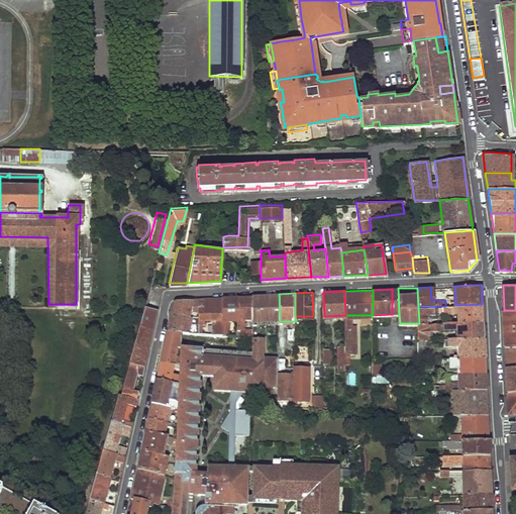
[(279,294),(254,295),(253,318),(280,318),(279,294)]
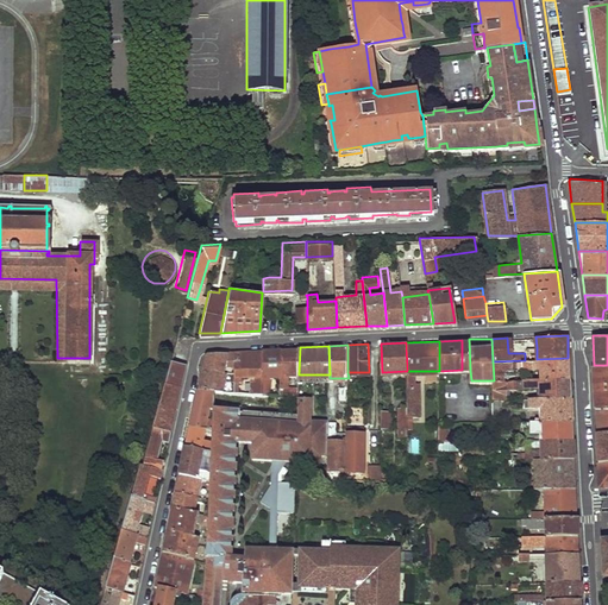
[(279,371),(277,392),(299,394),(299,388),(289,386),(289,376),(299,376),(299,375),(300,347),(280,348),(279,371)]
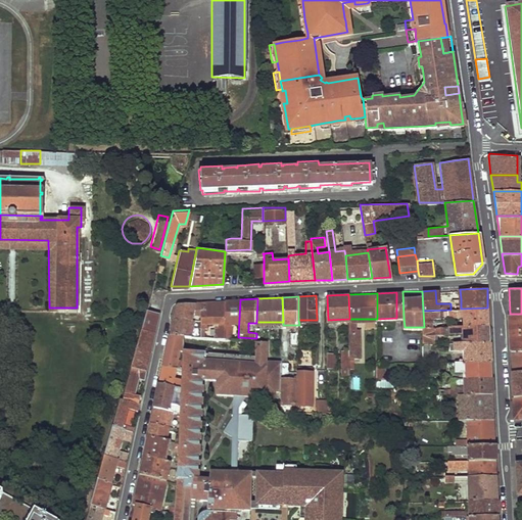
[(453,299),(453,309),(461,309),(461,298),(453,299)]
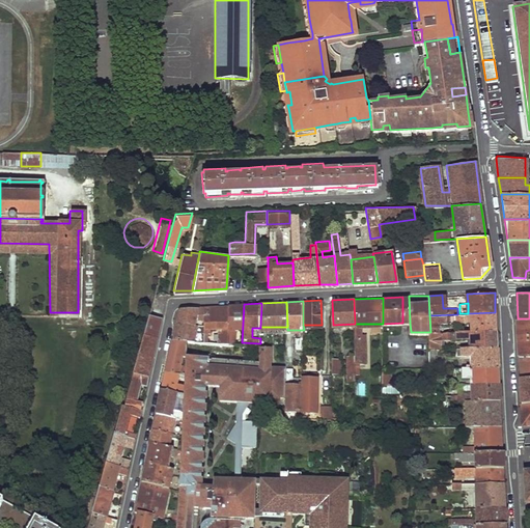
[(217,331),(217,340),(228,341),(229,304),(202,305),(202,324),(202,330),(206,330),(206,326),(220,327),(220,331),(217,331)]
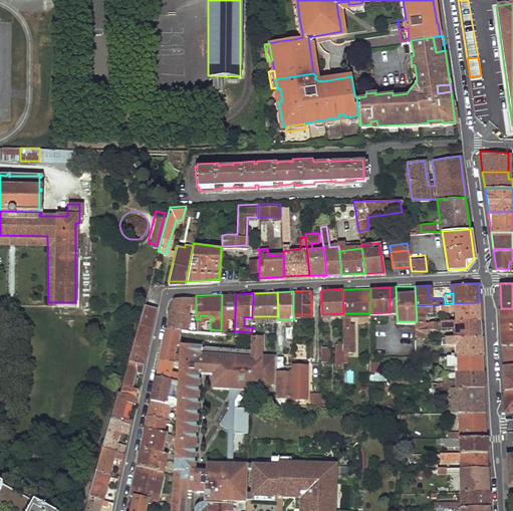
[(221,330),(227,330),(228,312),(235,313),(236,294),(222,294),(221,330)]
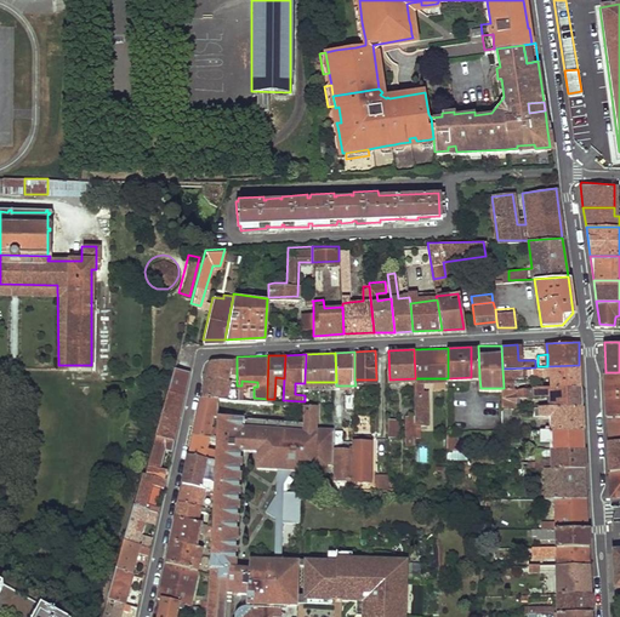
[(205,376),(227,377),(228,371),(233,371),(232,378),(237,378),(237,356),(211,358),(209,361),(205,376)]
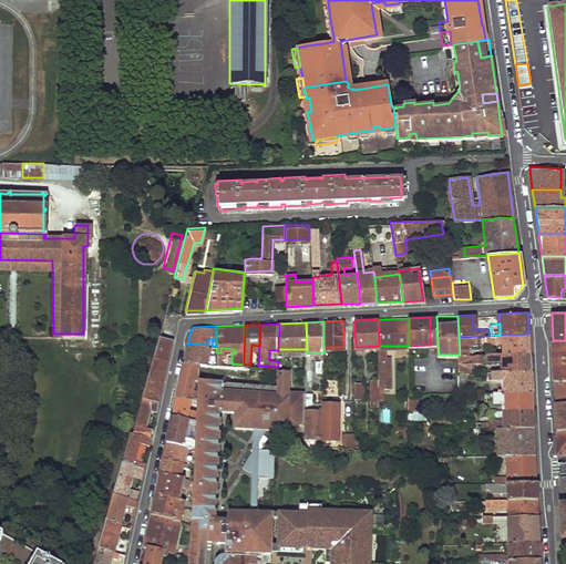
[(460,356),(471,356),(471,345),(502,344),(503,355),(530,352),(528,334),(500,335),(491,335),(489,336),(459,337),(460,355),(460,356)]
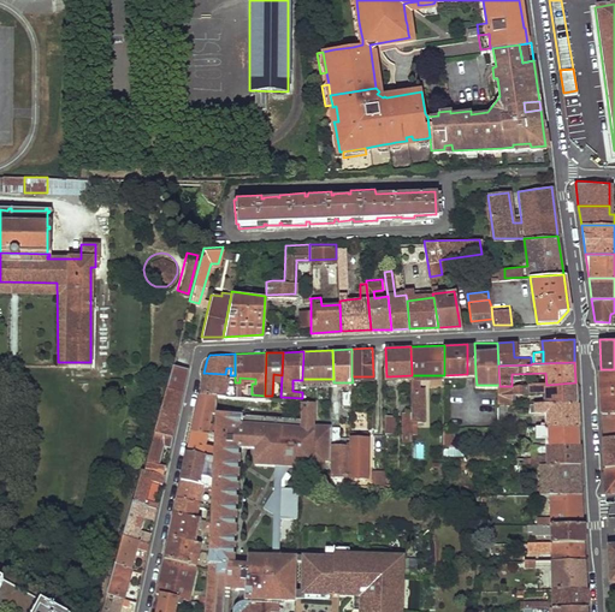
[(175,366),(169,390),(182,392),(187,369),(175,366)]
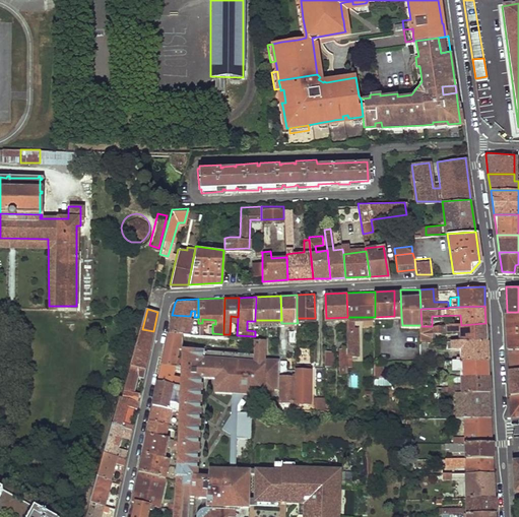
[(518,312),(507,312),(508,348),(518,349),(518,312)]
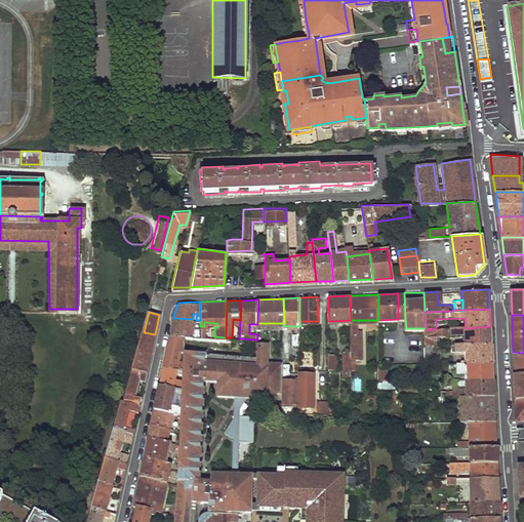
[(170,333),(182,334),(189,334),(192,319),(173,318),(170,333)]
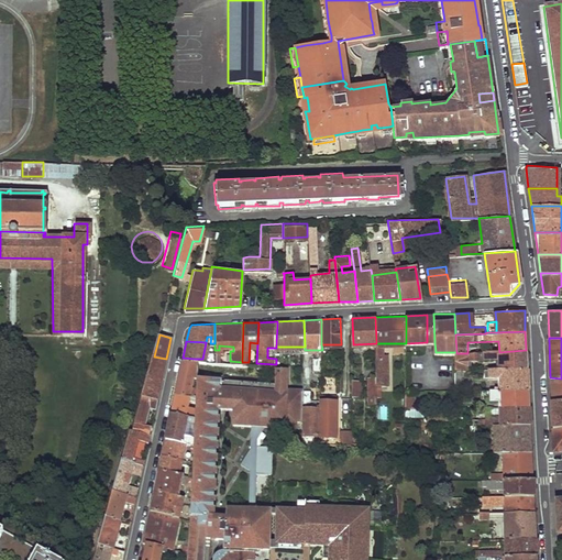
[(388,358),(388,343),(376,343),(376,358),(388,358)]
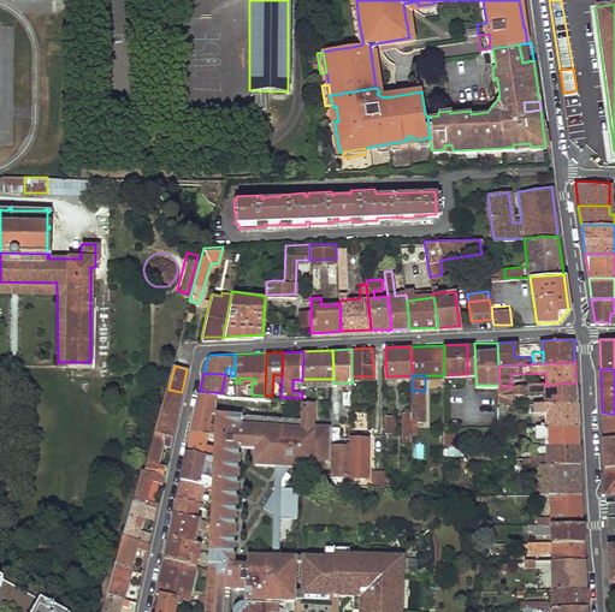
[(500,405),(506,404),(513,404),(512,393),(547,392),(547,403),(577,400),(575,382),(547,385),(512,386),(500,386),(500,405)]
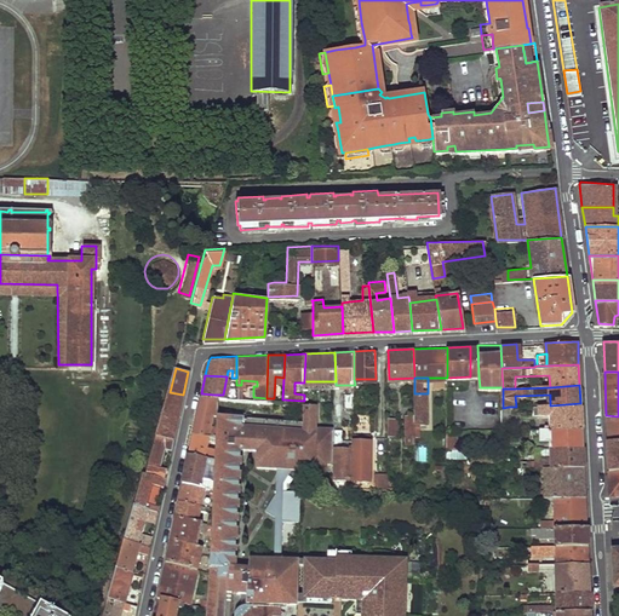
[(164,412),(179,414),(183,395),(170,392),(164,412)]
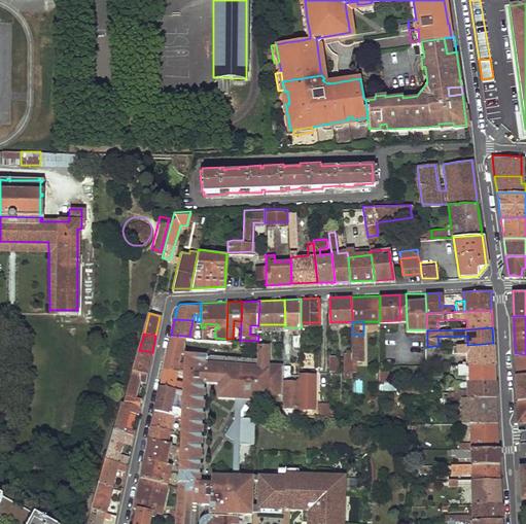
[(164,367),(175,369),(178,352),(182,352),(182,350),(182,336),(171,335),(164,367)]
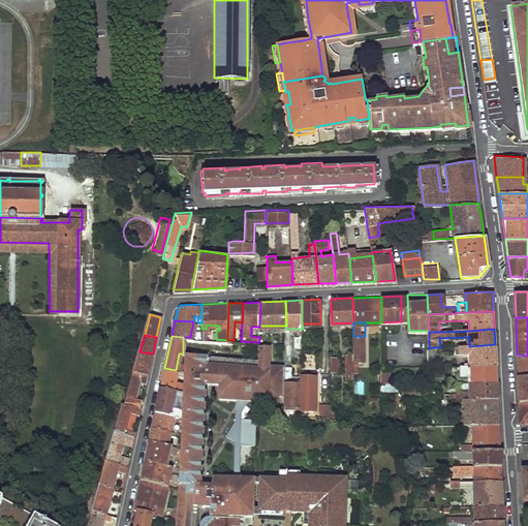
[(353,353),(353,361),(365,361),(365,336),(353,336),(353,353)]
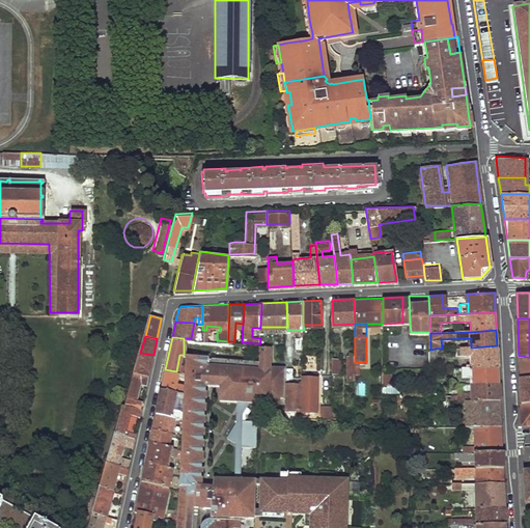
[(238,527),(239,524),(254,524),(254,523),(254,518),(255,493),(255,488),(256,477),(240,476),(242,411),(253,400),(288,403),(287,367),(287,365),(272,364),(272,349),(272,346),(271,345),(268,344),(260,343),(260,359),(208,356),(208,357),(205,357),(205,355),(184,353),(184,355),(183,383),(183,392),(183,411),(182,417),(180,427),(180,434),(179,445),(179,452),(178,491),(194,492),(193,503),(205,504),(204,516),(203,527),(238,527)]
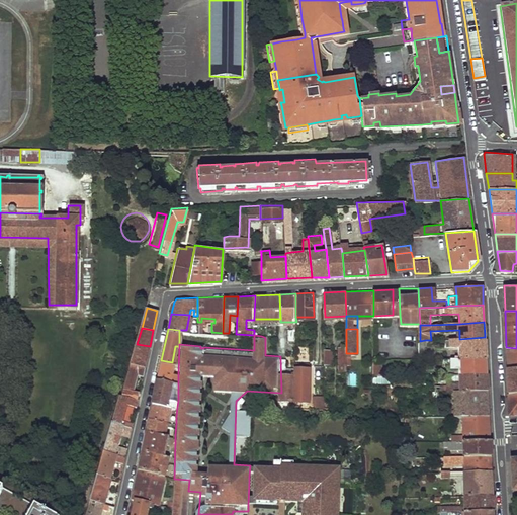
[(460,345),(460,357),(486,356),(485,337),(459,339),(450,339),(450,345),(460,345)]
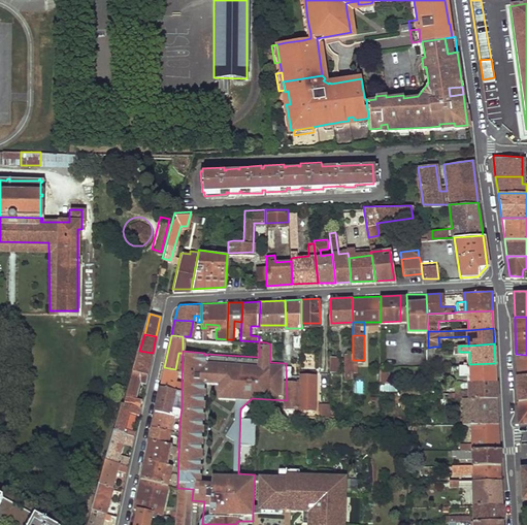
[(134,370),(147,372),(153,353),(139,351),(134,370)]
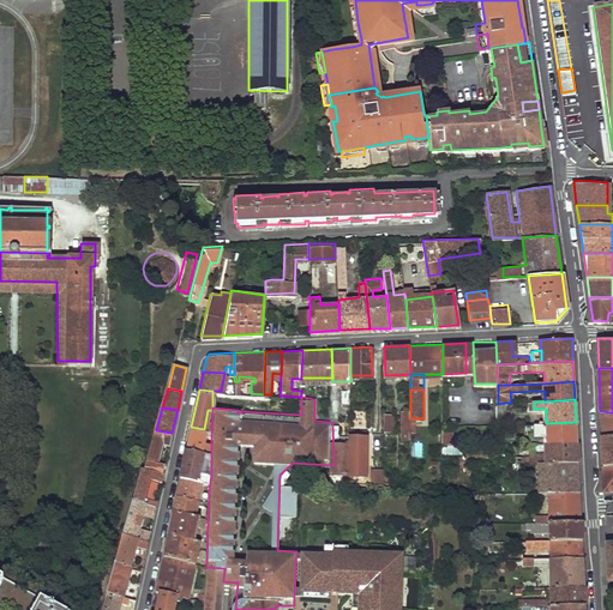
[(385,411),(385,430),(397,429),(396,411),(385,411)]
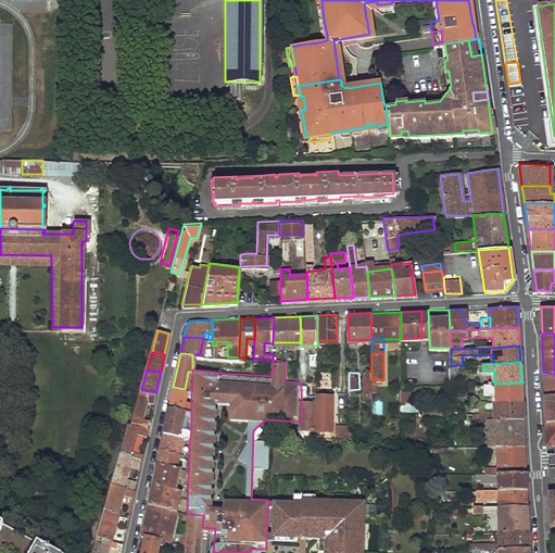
[(544,396),(554,394),(554,374),(543,373),(544,396)]
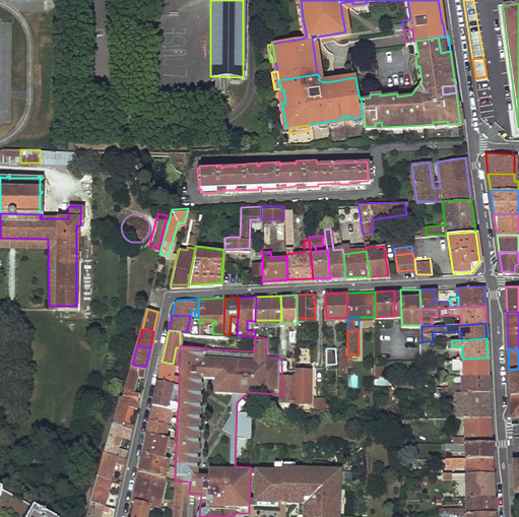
[(462,366),(463,374),(489,374),(488,358),(462,359),(444,359),(444,366),(462,366)]
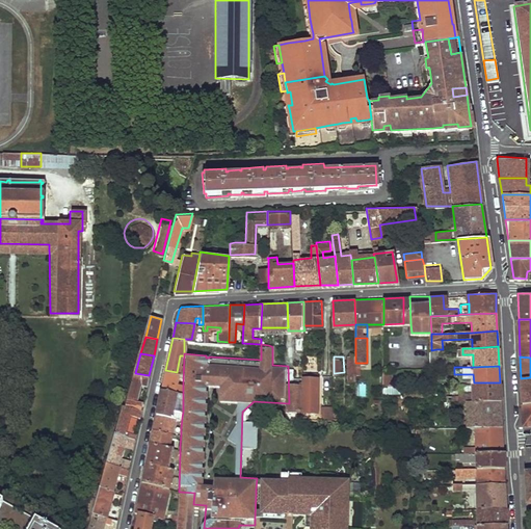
[(300,411),(301,419),(306,420),(306,382),(301,382),(301,386),(293,386),(293,379),(295,379),(295,368),(288,368),(289,403),(289,411),(300,411)]
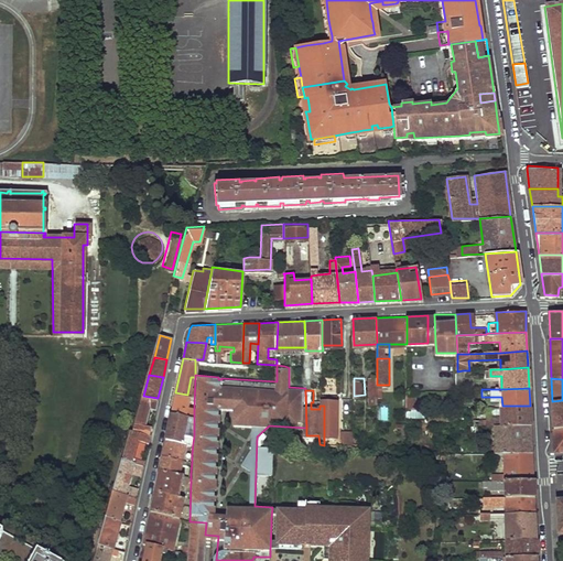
[(171,411),(190,416),(194,417),(194,407),(187,405),(190,395),(187,395),(175,392),(171,411)]
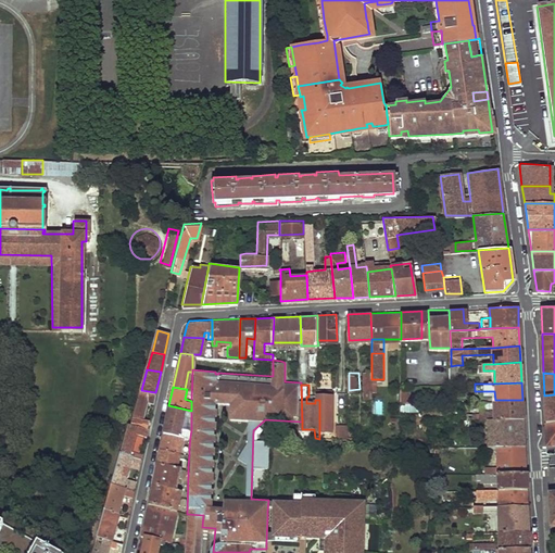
[(411,388),(401,388),(402,402),(411,402),(411,388)]
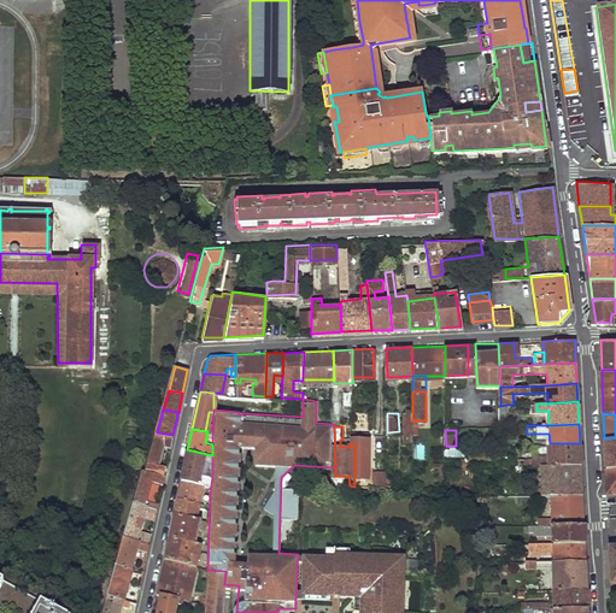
[(146,470),(156,472),(164,444),(170,446),(172,435),(157,432),(146,470)]
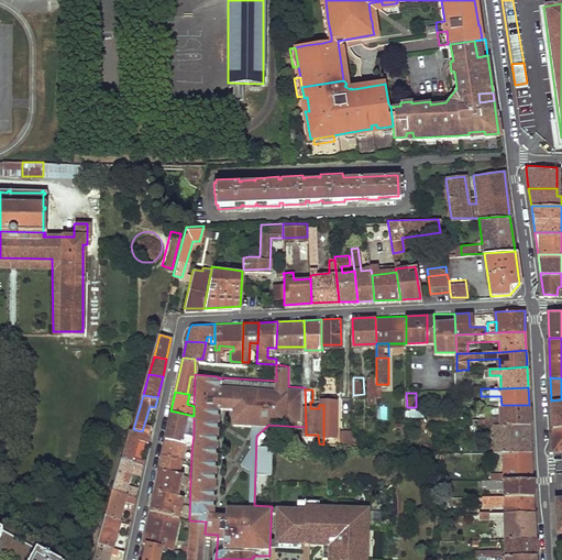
[(323,445),(333,446),(332,437),(338,436),(338,395),(322,396),(323,405),(323,445)]
